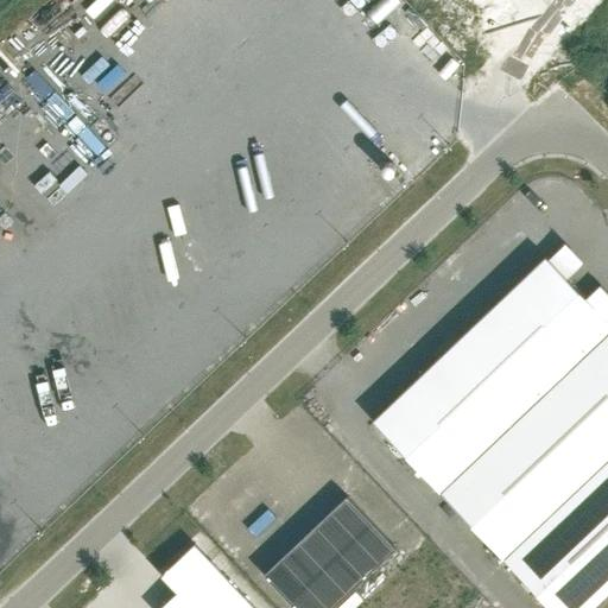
[(575,242),(565,254),(582,266),(590,254),(575,242)]
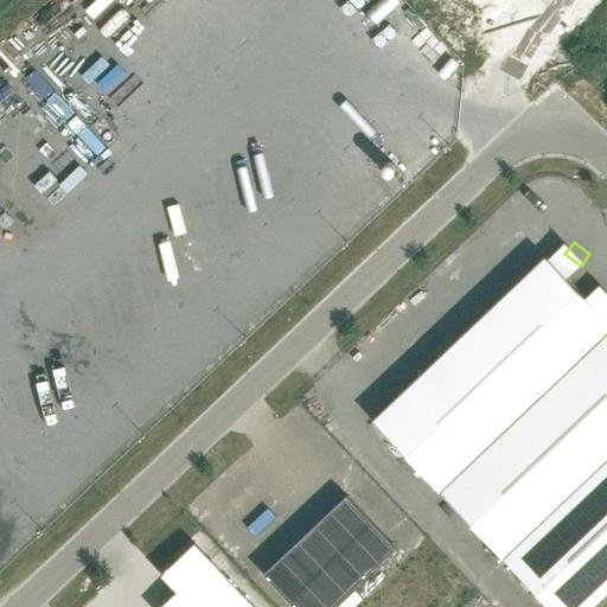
[(606,330),(606,292),(600,285),(586,298),(545,256),(374,420),(439,490),(606,330)]
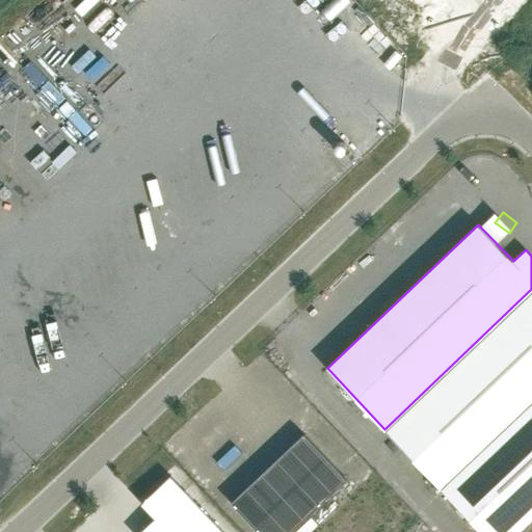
[(531,289),(384,429),(442,489),(531,402),(531,289)]
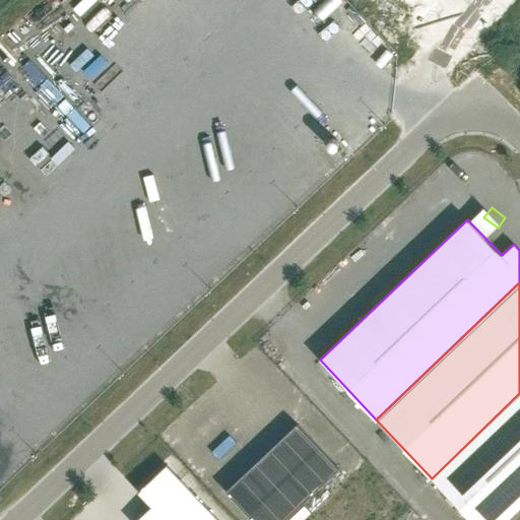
[(519,394),(432,478),(470,519),(506,519),(519,507),(519,394)]
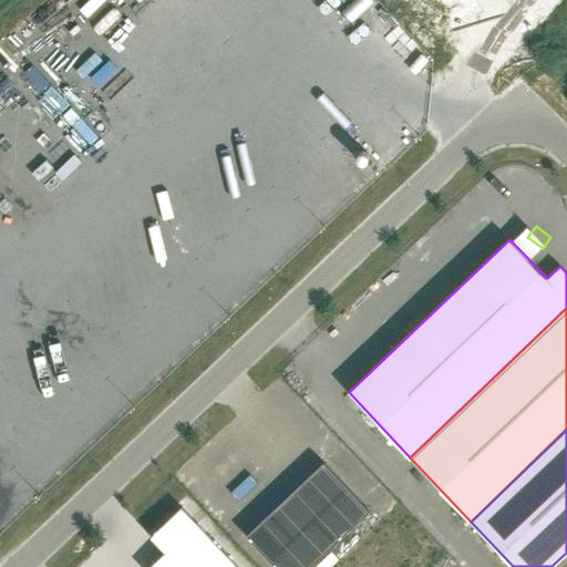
[(323,462),(246,535),(275,566),(311,566),(371,512),(323,462)]
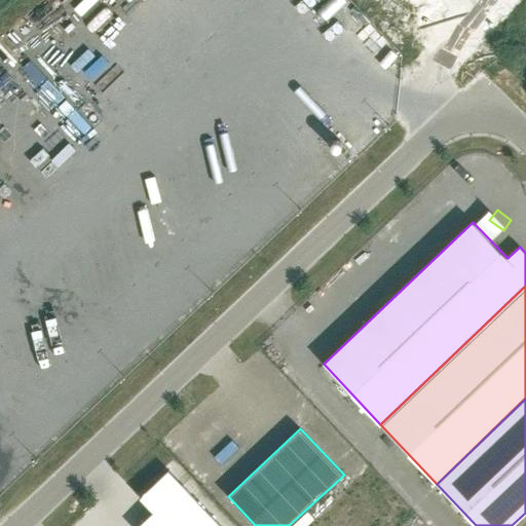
[(220,525),(182,486),(167,472),(140,497),(154,512),(139,525),(220,525)]
